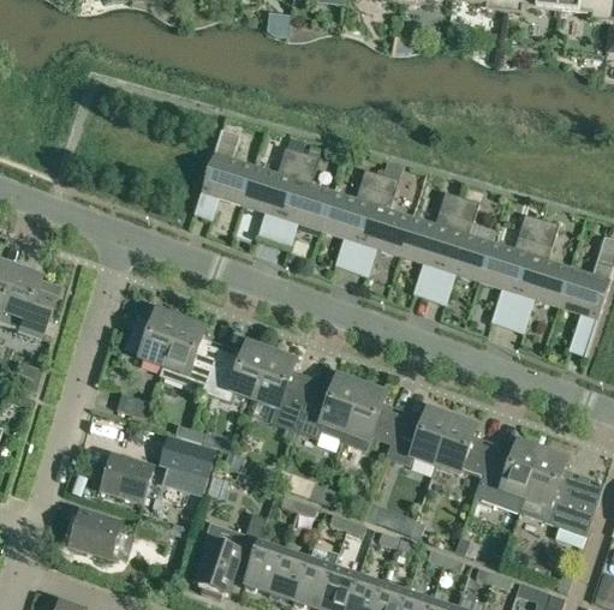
[(463,0),(486,3),(484,10),(504,11),(504,0),(463,0)]
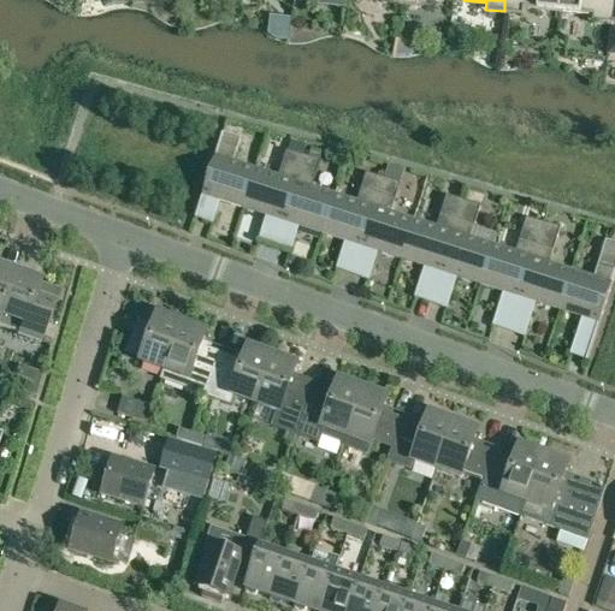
[(504,0),(504,11),(522,13),(522,6),(557,10),(559,0),(504,0)]
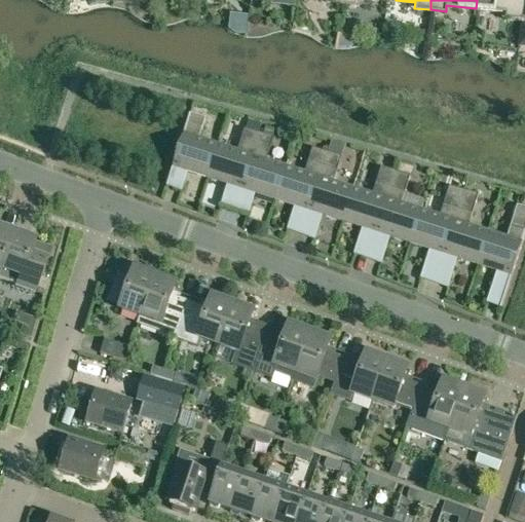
[(477,0),(476,8),(505,11),(504,17),(521,19),(523,0),(477,0)]
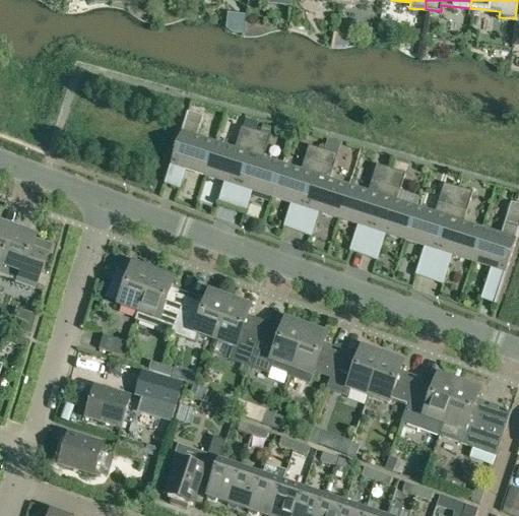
[(170,163),(185,167),(204,174),(214,140),(196,134),(202,114),(187,110),(170,163)]
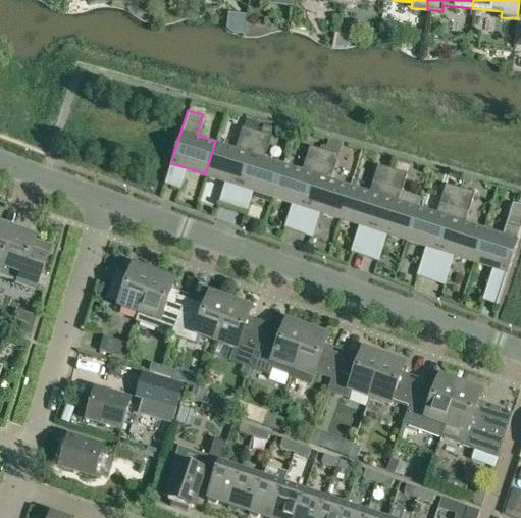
[(205,174),(239,185),(256,130),(242,125),(235,147),(215,141),(205,174)]
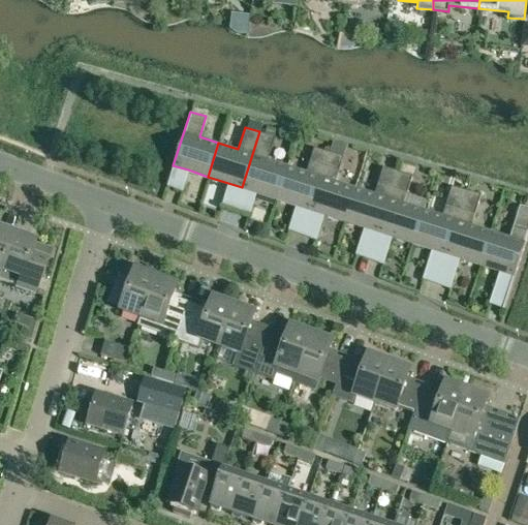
[(274,135),(259,131),(242,187),(275,198),(286,164),(267,158),(274,135)]
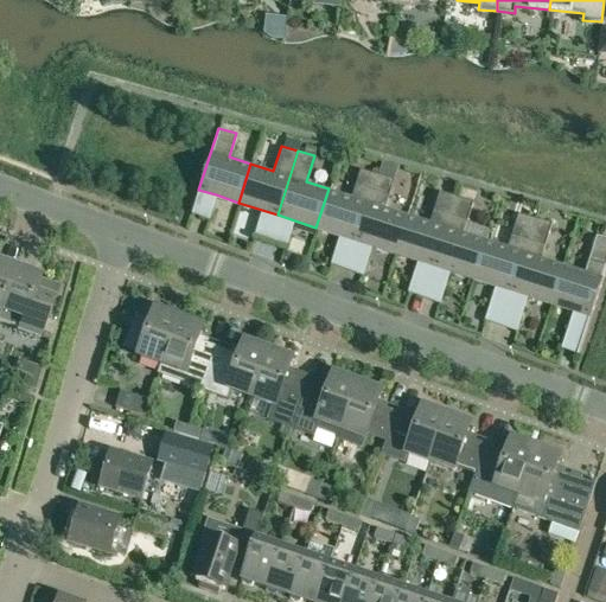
[(381,159),(376,173),(355,239),(394,253),(407,213),(384,206),(394,178),(397,164),(381,159)]
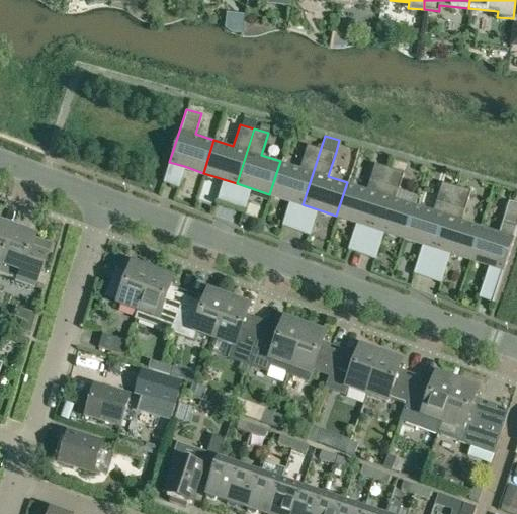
[(269,194),(303,204),(321,148),(307,144),(299,167),(280,161),(269,194)]
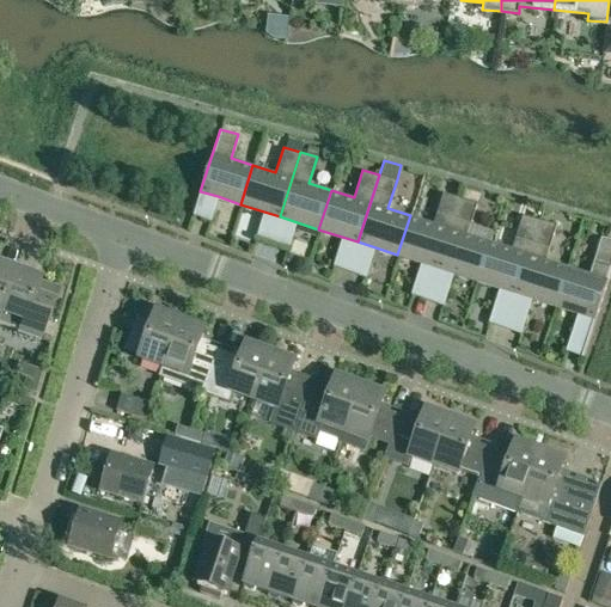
[(397,255),(420,262),(437,267),(459,196),(443,191),(432,222),(410,215),(397,255)]
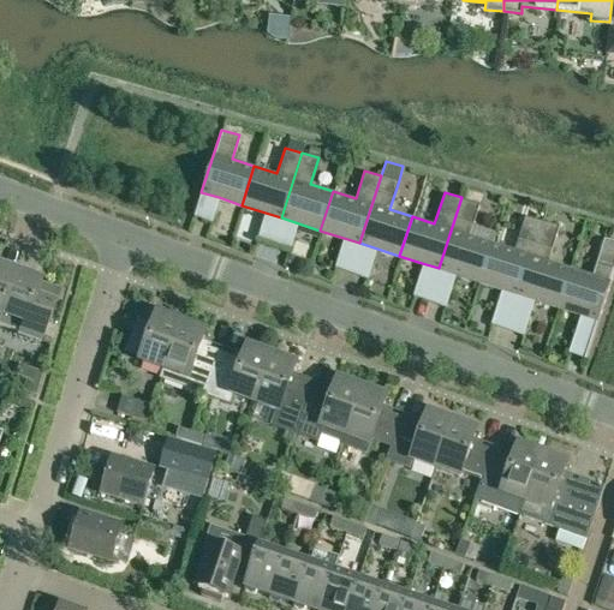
[(462,197),(439,268),(478,281),(490,241),(469,234),(478,202),(462,197)]
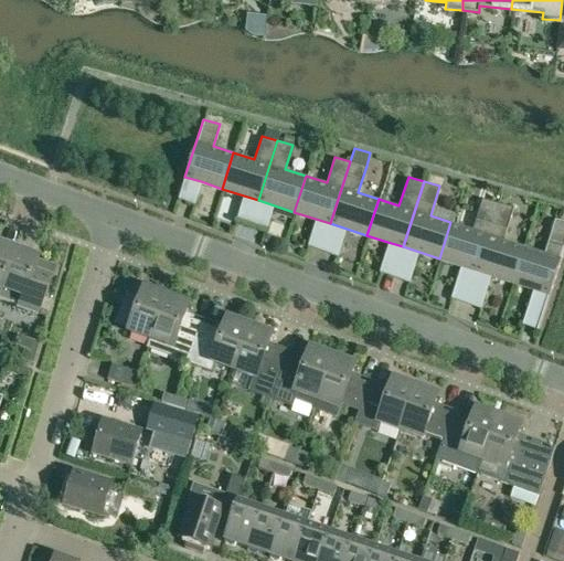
[(471,229),(450,222),(439,258),(475,271),(497,202),(481,198),(471,229)]
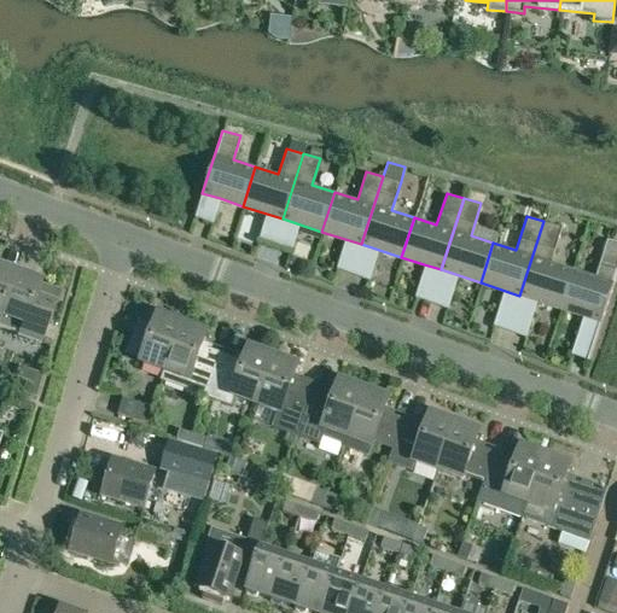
[(543,221),(519,296),(559,308),(572,268),(549,261),(562,226),(543,221)]
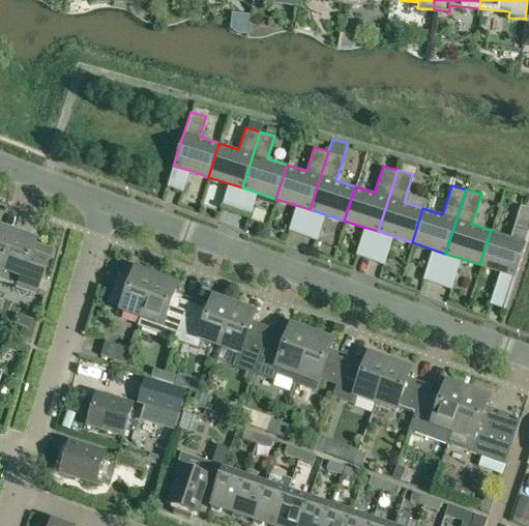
[(509,236),(491,230),(479,264),(515,275),(528,230),(528,206),(520,204),(509,236)]
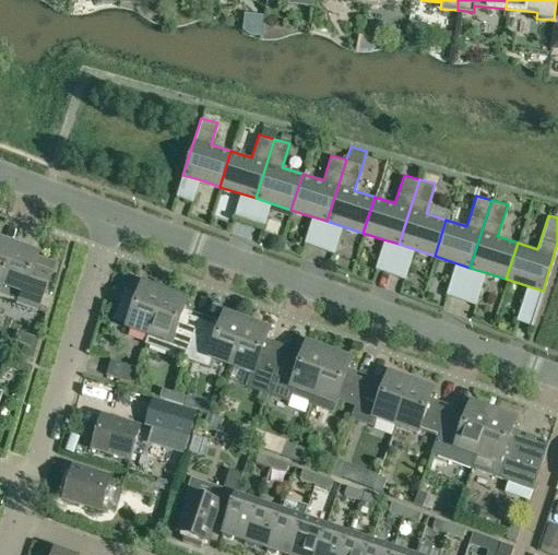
[(0,278),(11,249),(12,245),(0,239),(0,278)]
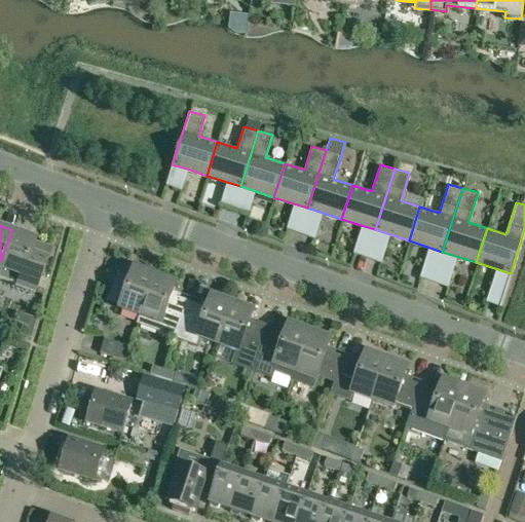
[(11,230),(10,234),(0,261),(0,275),(13,281),(12,285),(32,291),(47,248),(31,241),(32,237),(29,236),(11,230)]
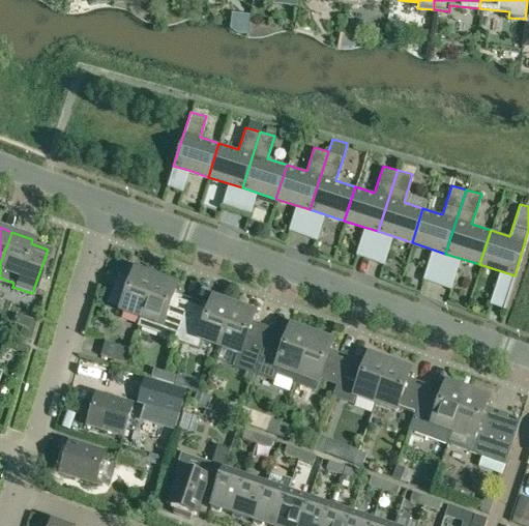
[(139,323),(156,275),(136,268),(131,280),(117,273),(108,299),(122,304),(121,309),(141,316),(138,323),(139,323)]
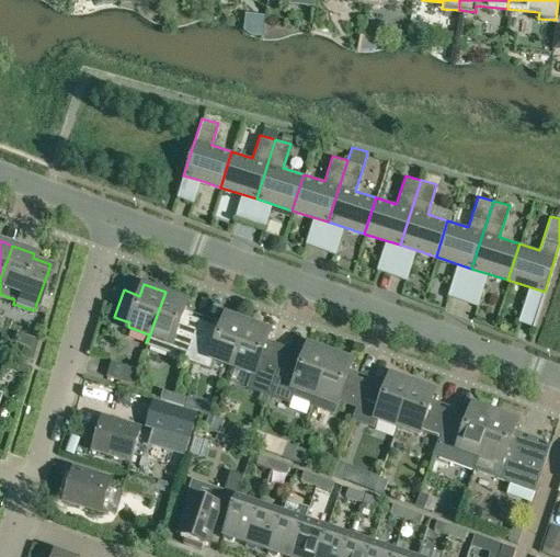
[(186,299),(166,292),(147,342),(187,357),(202,319),(182,313),(186,299)]
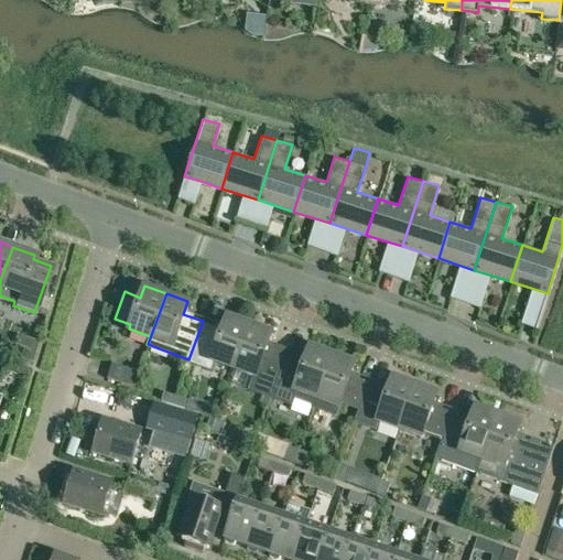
[(223,329),(203,321),(188,359),(209,367),(213,359),(234,367),(249,323),(227,315),(223,329)]
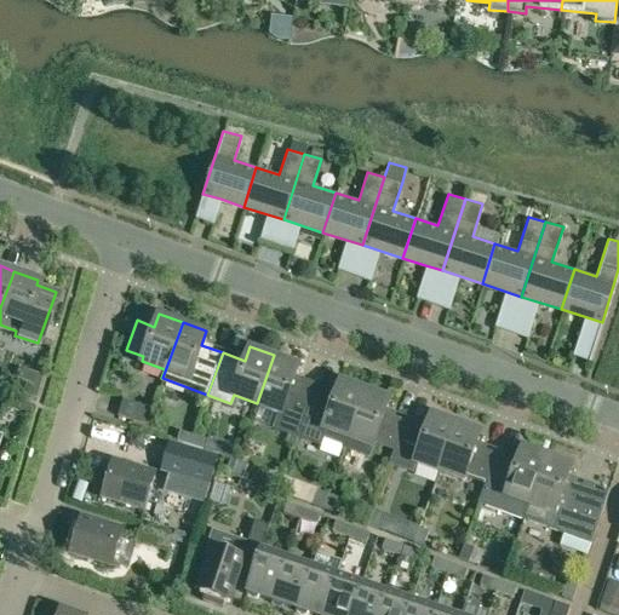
[(297,363),(274,355),(257,403),(278,411),(273,425),(297,434),(304,414),(314,385),(292,378),(297,363)]
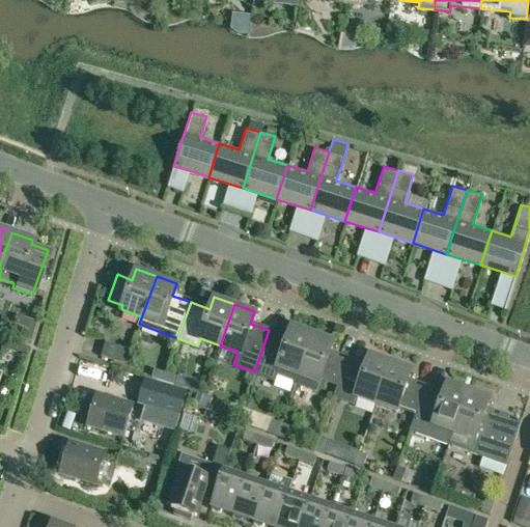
[(287,337),(269,330),(260,355),(254,371),(274,379),(277,370),(296,378),(312,333),(291,325),(287,337)]
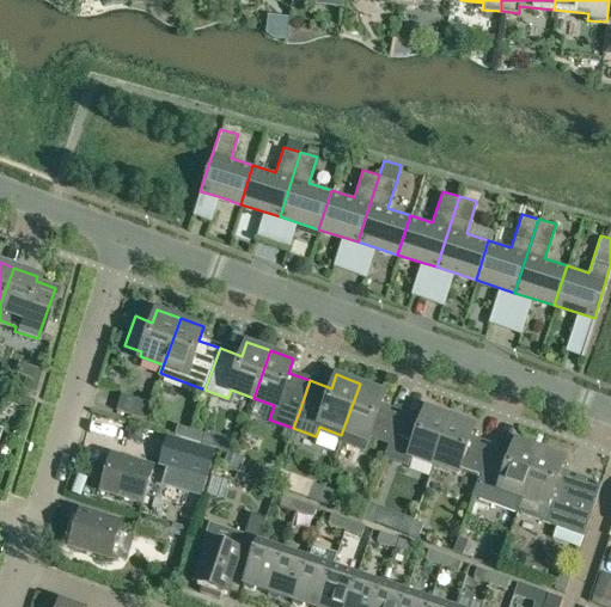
[(383,392),(360,384),(341,435),(340,439),(364,447),(368,434),(390,442),(401,414),(378,405),(383,392)]
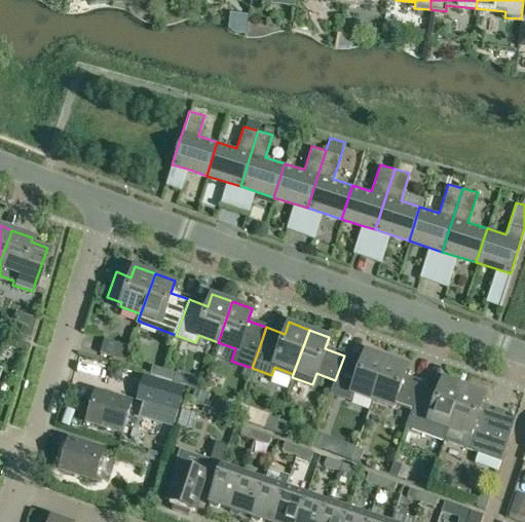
[(128,344),(104,336),(100,350),(124,358),(128,344)]
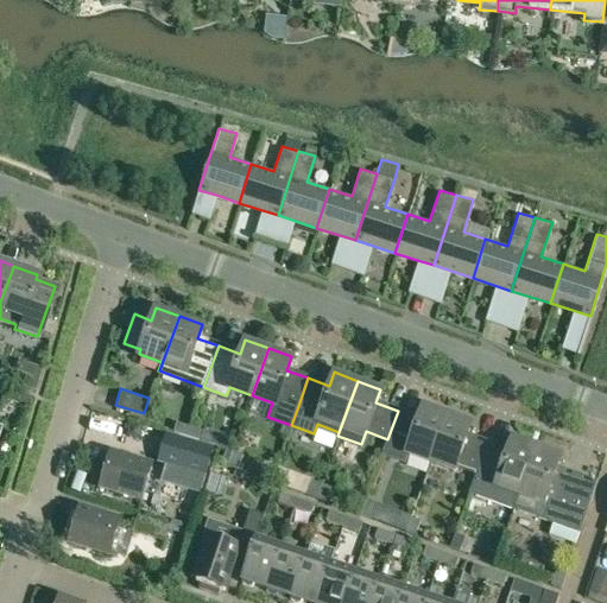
[(398,411),(387,439),(383,452),(404,461),(408,452),(430,461),(447,413),(423,405),(418,418),(398,411)]
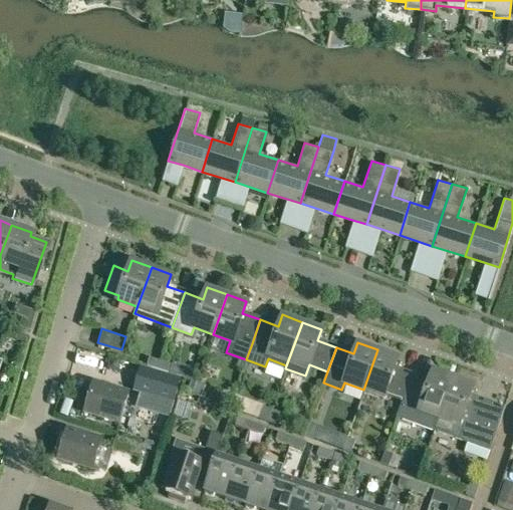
[(398,356),(377,349),(363,390),(383,397),(385,393),(403,400),(412,374),(393,368),(398,356)]
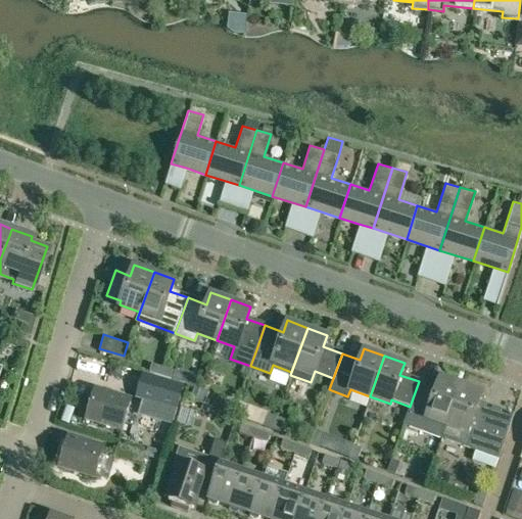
[(160,374),(163,365),(151,361),(148,370),(160,374)]
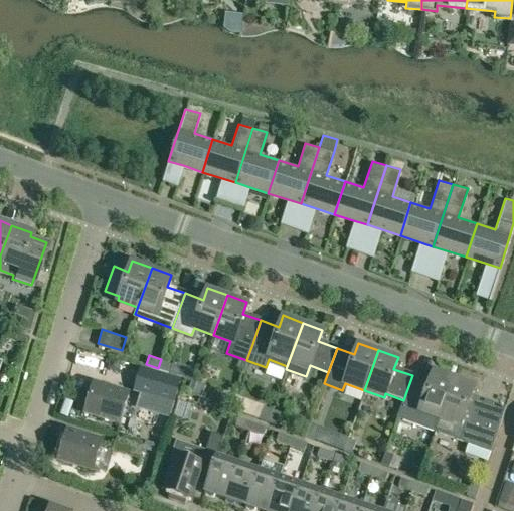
[(172,363),(161,359),(158,368),(170,371),(172,363)]
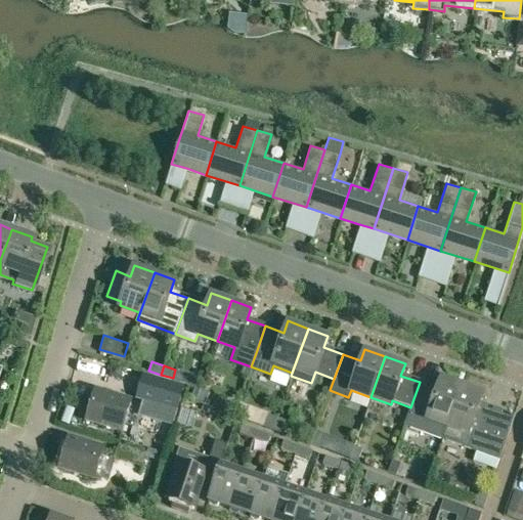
[(143,374),(137,393),(176,404),(182,385),(143,374)]
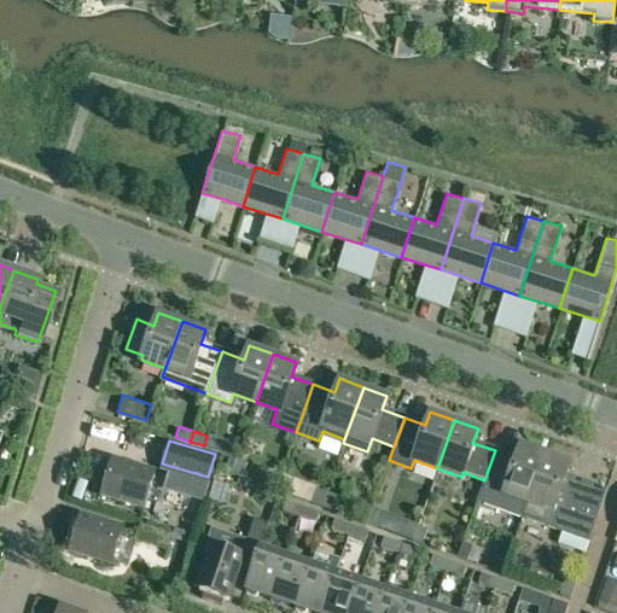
[(478,500),(524,515),(546,454),(521,444),(516,459),(495,450),(484,480),(478,500)]
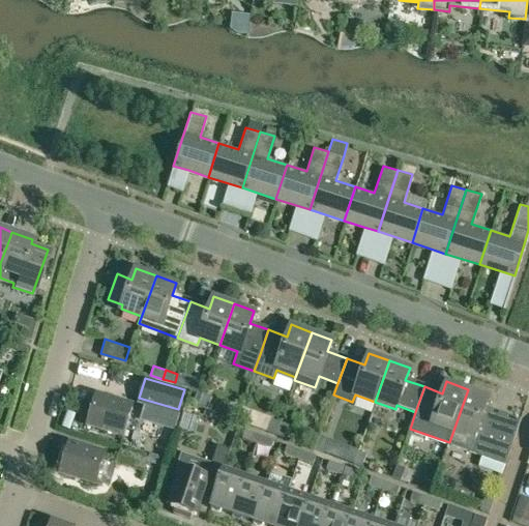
[(488,396),(468,389),(449,442),(487,456),(501,414),(483,408),(488,396)]
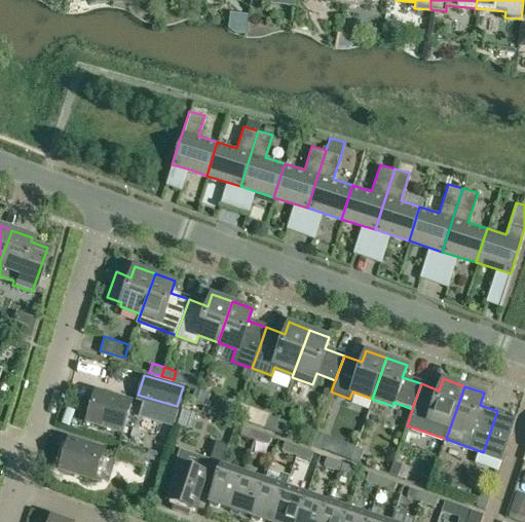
[(200,388),(196,401),(204,404),(209,392),(200,388)]
